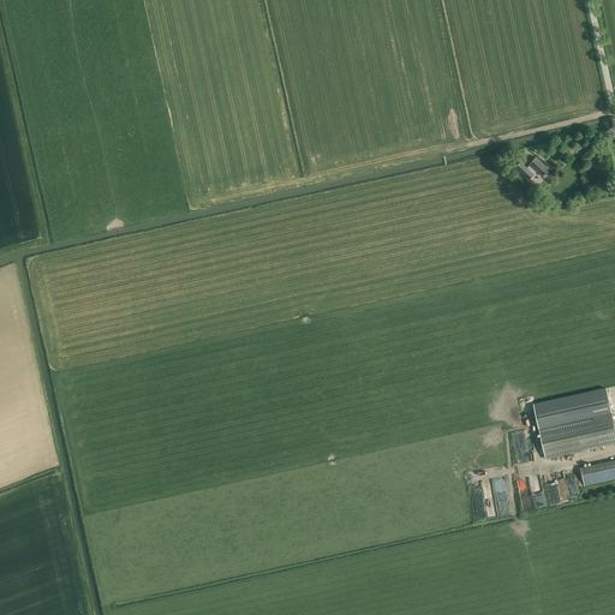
[(530,180),(535,175),(538,172),(542,177),(549,169),(536,157),(530,163),(530,165),(527,168),(526,167),(521,162),(515,167),(530,180)]
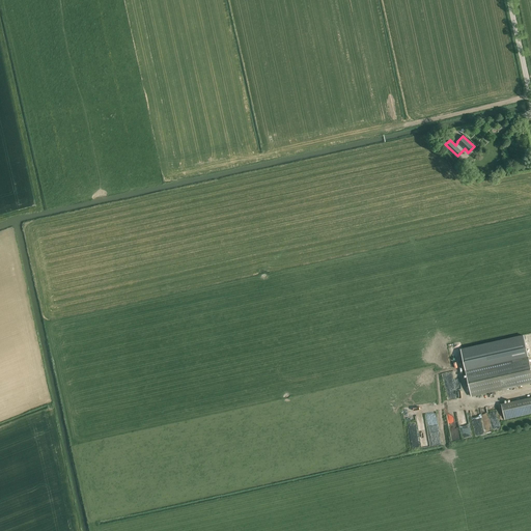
[(530,369),(522,333),(459,346),(471,397),(530,383),(530,369)]
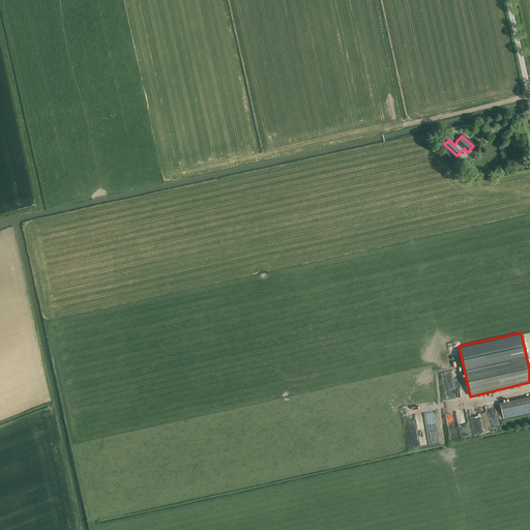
[(442,373),(447,400),(457,398),(451,371),(442,373)]
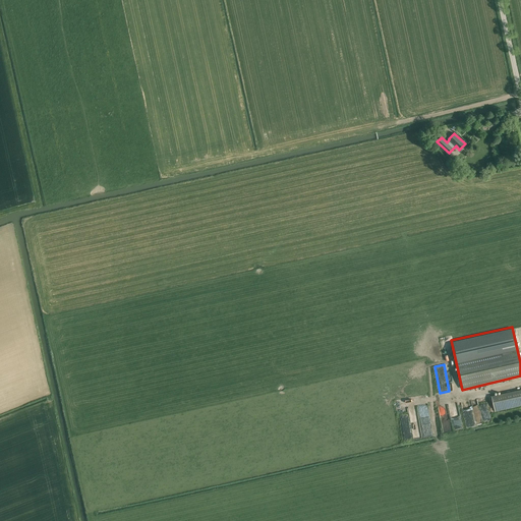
[(495,412),(520,405),(520,390),(491,397),(495,412)]
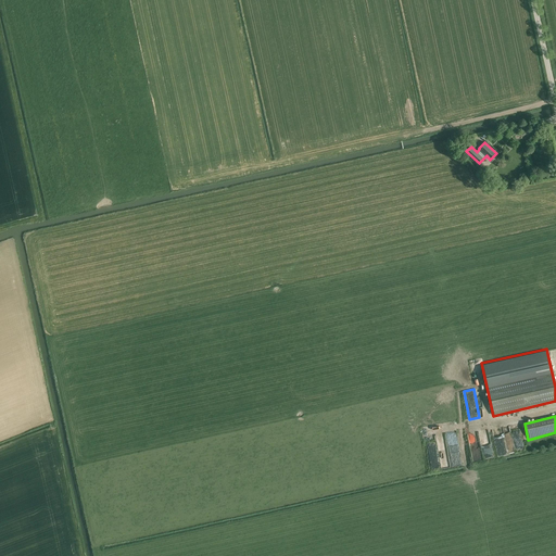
[(491,457),(496,456),(496,453),(493,440),(492,439),(491,445),(488,429),(484,429),(481,430),(480,432),(481,436),(481,437),(484,452),(488,453),(489,449),(491,447),(492,447),(491,456),(487,455),(487,457),(489,456),(491,457)]
